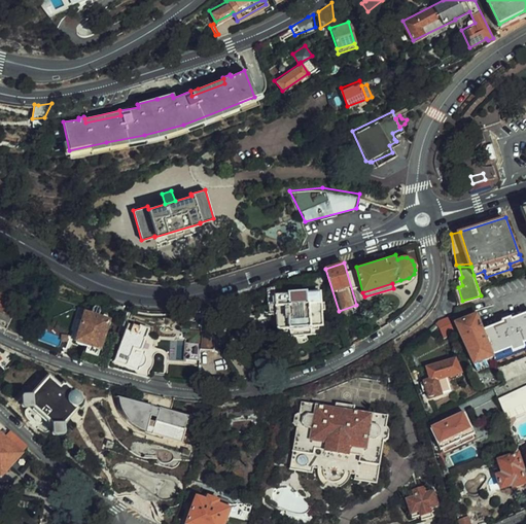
[(277,294),(277,304),(278,312),(278,326),(322,324),(320,291),(308,292),(308,289),(288,290),(288,293),(277,294)]
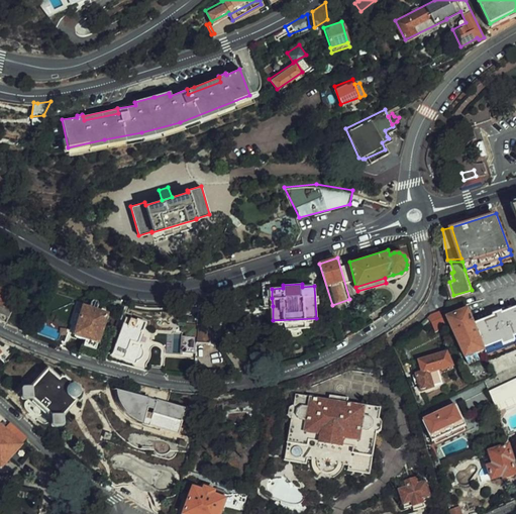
[(0,317),(5,320),(20,290),(12,286),(11,290),(0,285),(0,317)]
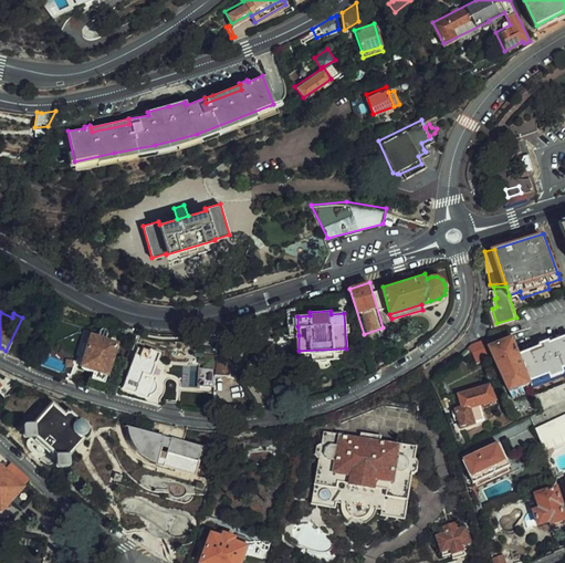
[(289,326),(297,326),(297,316),(289,316),(289,326)]
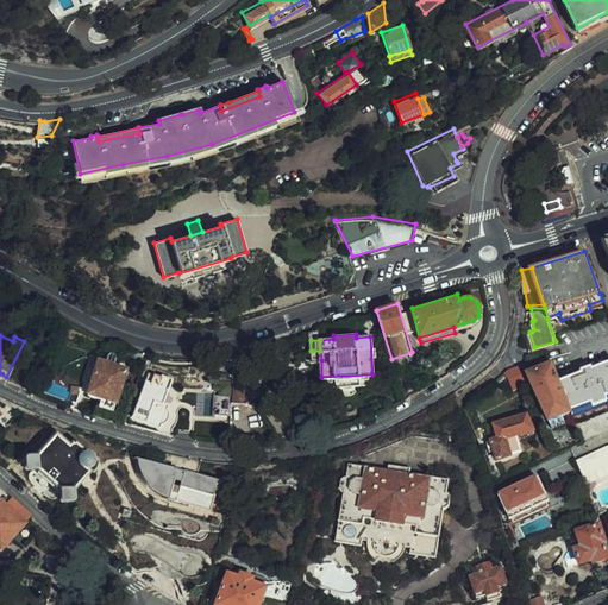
[(292,345),(281,346),(281,361),(296,360),(296,350),(292,348),(292,345)]
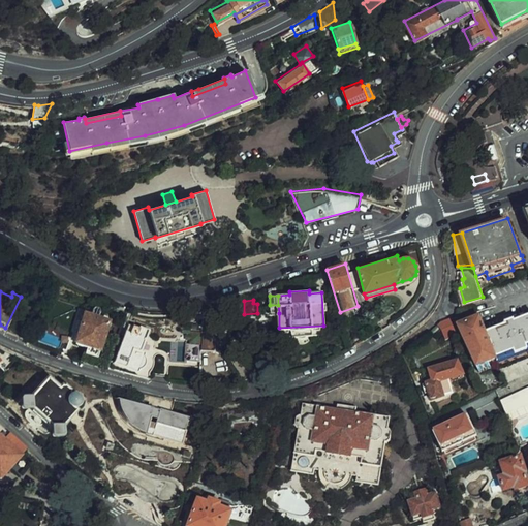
[(87,344),(82,359),(95,363),(110,318),(98,314),(100,306),(92,304),(90,312),(84,311),(82,319),(80,327),(74,341),(87,344)]
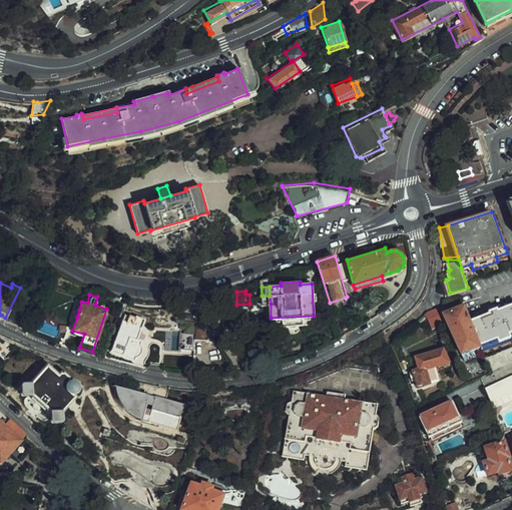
[(271,304),(270,296),(262,296),(262,304),(271,304)]
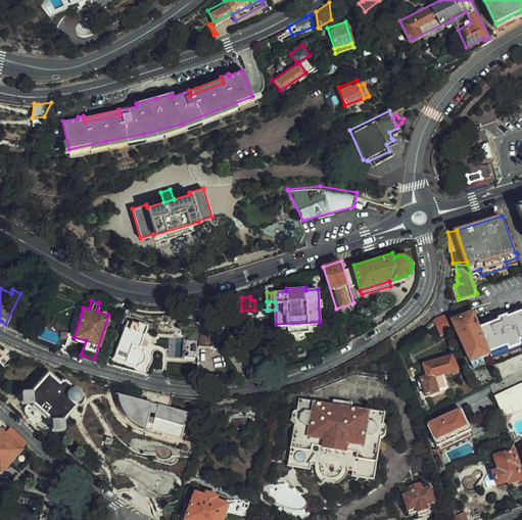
[(480,326),(474,310),(454,319),(474,366),(485,363),(482,357),(491,352),(480,326)]
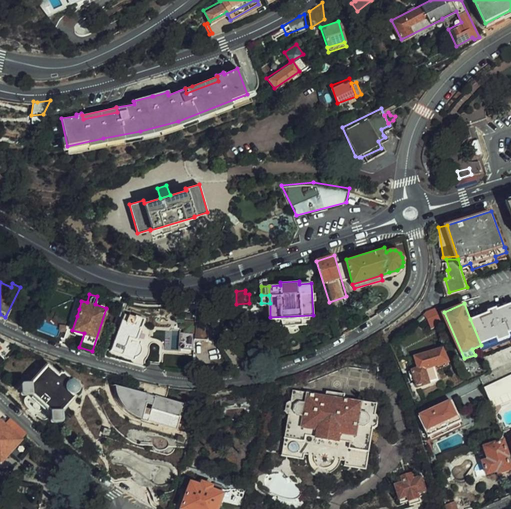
[(470,319),(481,345),(484,355),(510,344),(510,303),(496,310),(496,307),(488,310),(489,312),(470,319)]
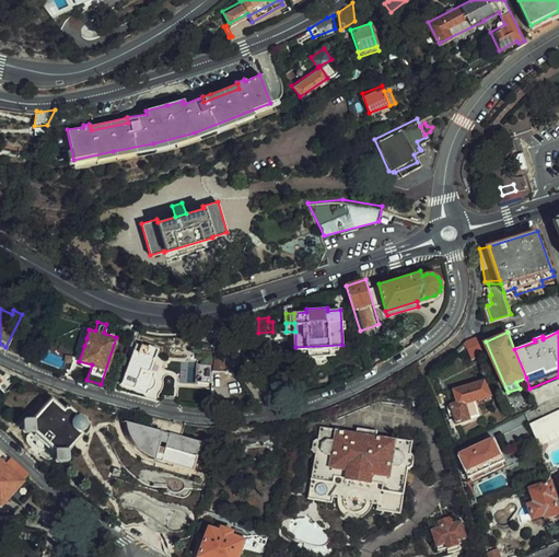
[(484,350),(477,335),(470,337),(465,341),(472,356),(484,350)]
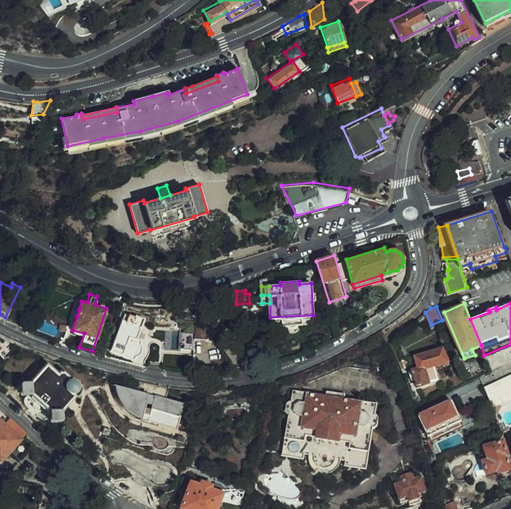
[(131,322),(132,319),(133,315),(124,312),(110,349),(121,354),(128,337),(135,338),(136,337),(140,325),(138,325),(131,322)]
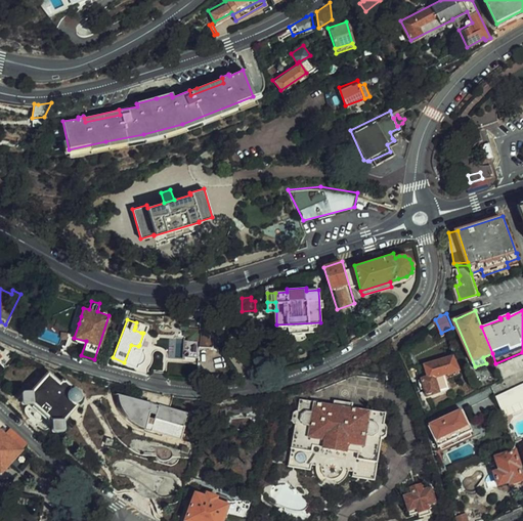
[(199,330),(200,328),(184,327),(183,339),(199,340),(199,330)]
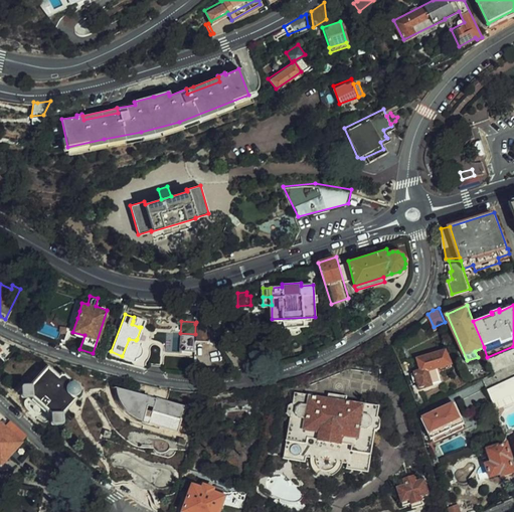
[(209,325),(195,324),(195,334),(195,340),(208,340),(209,325)]
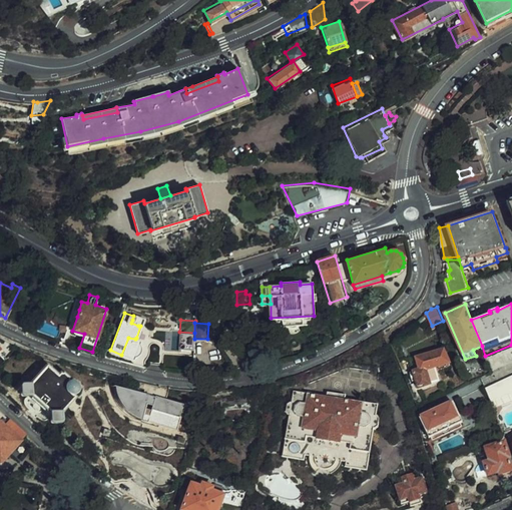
[(178,349),(193,350),(194,339),(194,333),(179,332),(178,349)]
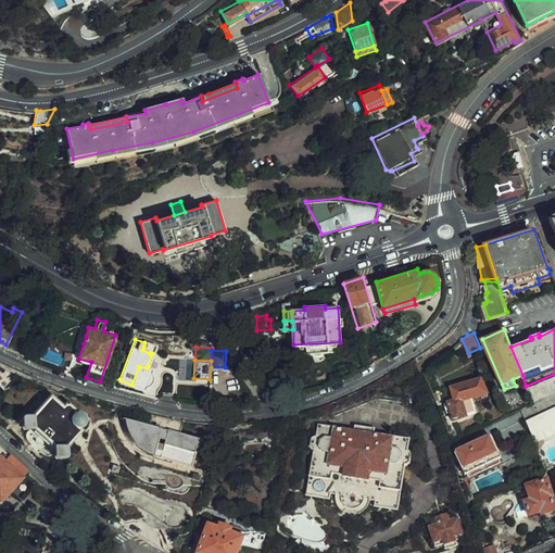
[(139,366),(131,385),(140,388),(147,378),(148,369),(148,366),(147,367),(139,366)]
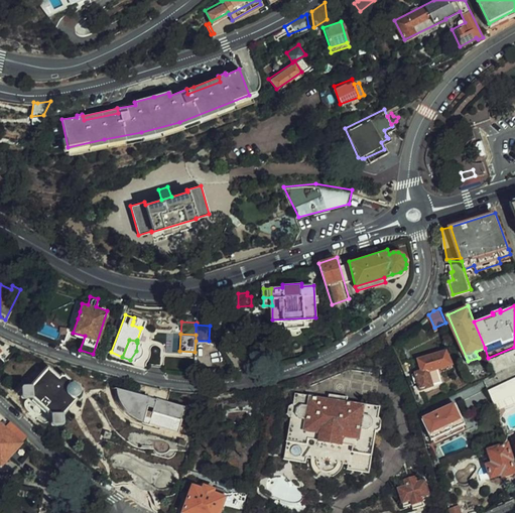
[(142,342),(137,340),(137,343),(136,351),(130,360),(134,362),(136,359),(139,355),(141,352),(141,347),(141,344),(142,342)]
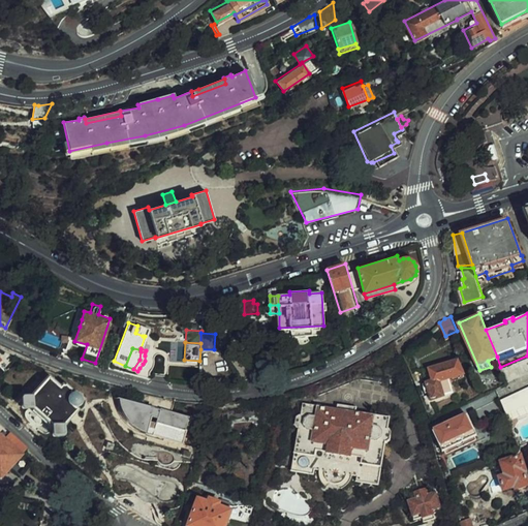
[(458,357),(429,366),(433,379),(422,383),(425,392),(429,390),(432,398),(444,394),(444,392),(454,389),(449,374),(463,369),(458,357)]
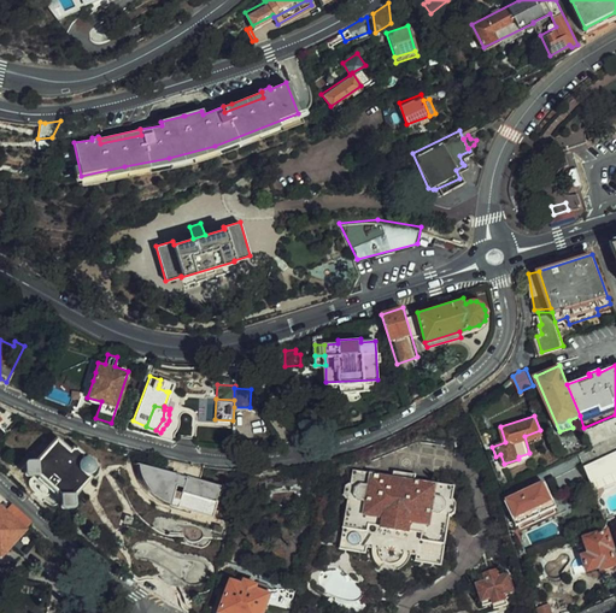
[(27,460),(27,471),(37,471),(62,494),(63,504),(72,502),(72,493),(89,475),(86,471),(92,469),(94,465),(95,460),(92,457),(87,454),(76,444),(75,447),(72,446),(70,448),(57,437),(36,459),(27,460)]
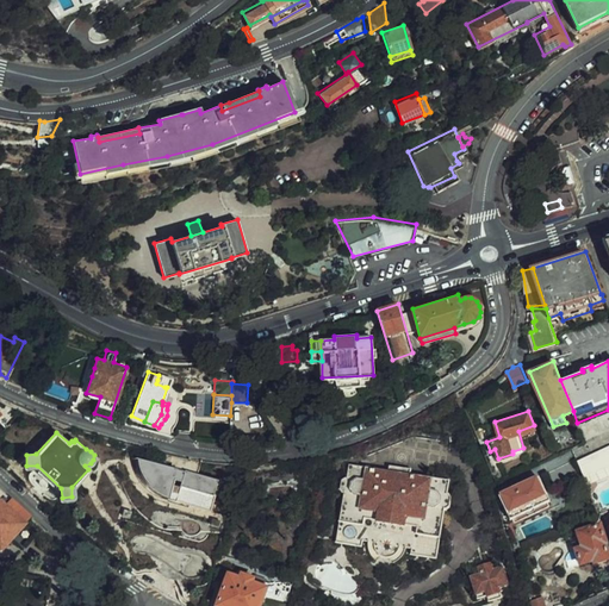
[(608,445),(577,461),(585,479),(608,467),(608,445)]
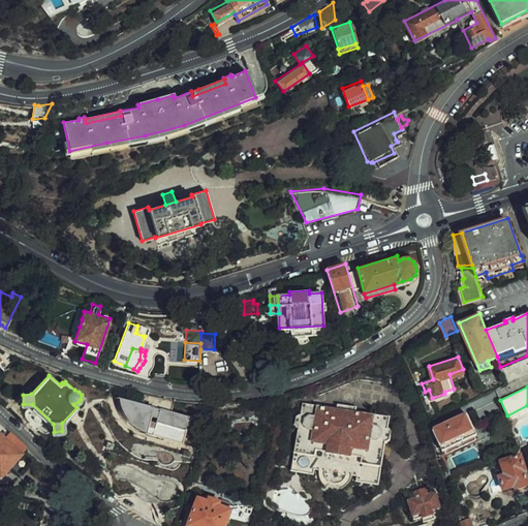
[(303,423),(296,460),(316,463),(329,465),(329,468),(331,472),(334,476),(338,477),(342,477),(344,477),(346,475),(349,472),(350,469),(363,471),(383,476),(390,438),(392,438),(395,436),(396,429),(393,426),(392,426),(394,413),(361,407),(340,404),(307,398),(305,410),(304,410),(300,412),(299,419),(301,422),(303,423)]
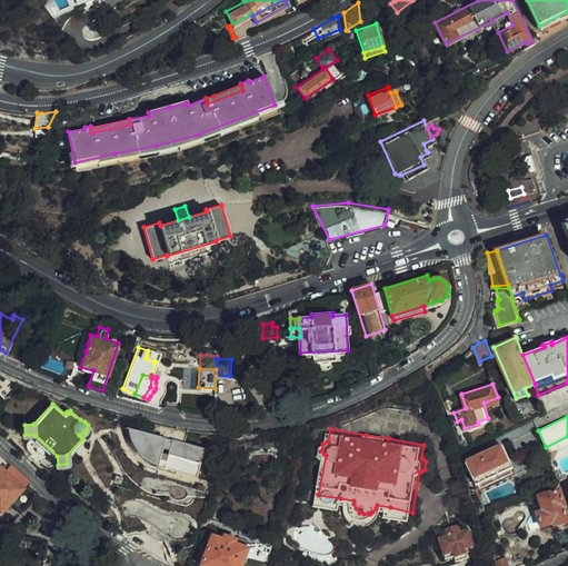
[(367,428),(366,435),(388,438),(389,432),(367,428)]
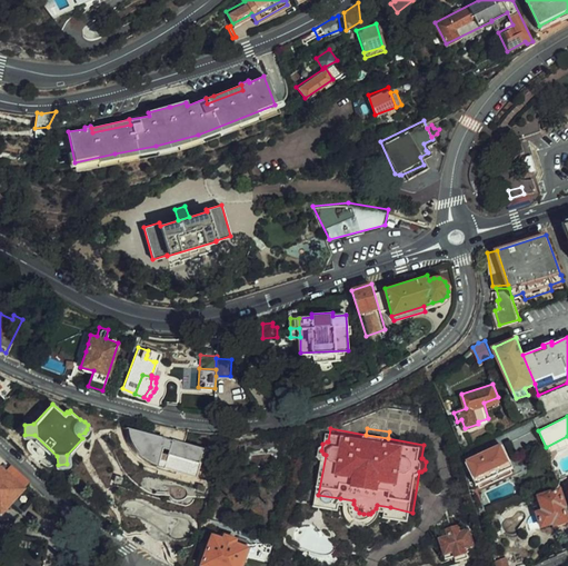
[(205,447),(173,438),(166,466),(197,475),(205,447)]
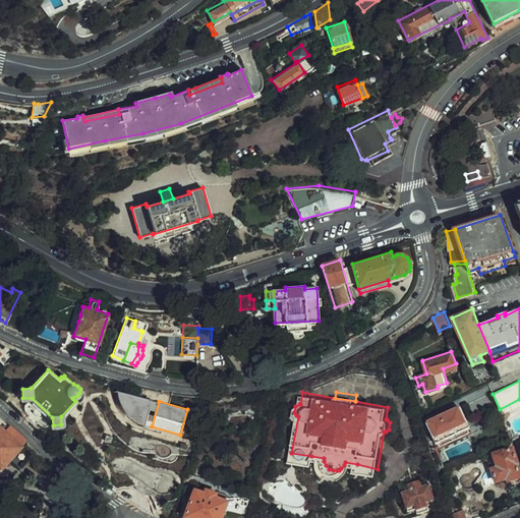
[(461,407),(427,422),(437,443),(470,427),(461,407)]
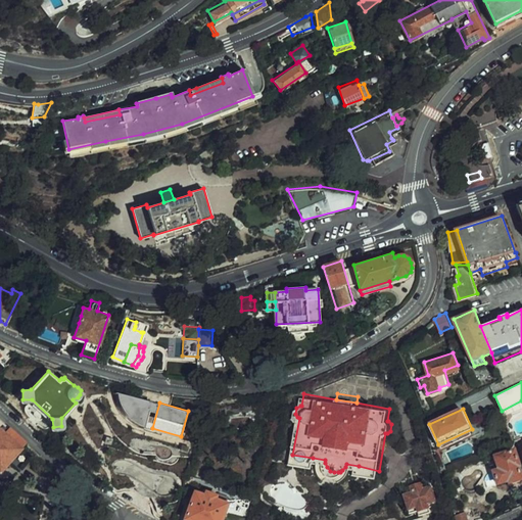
[(0,469),(26,442),(0,418),(0,469)]
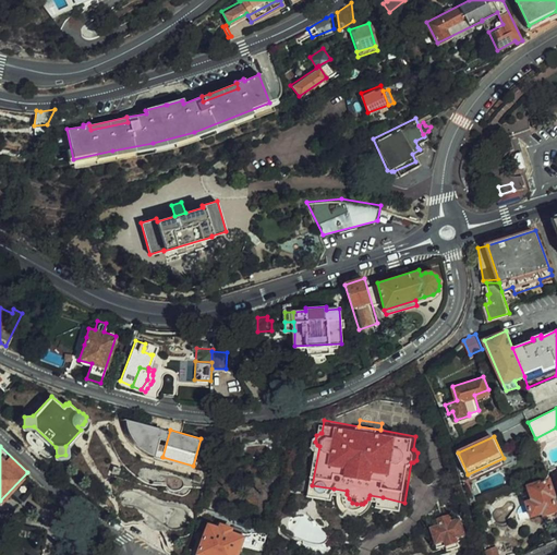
[(543,515),(556,509),(556,508),(553,496),(555,495),(548,480),(530,486),(534,499),(527,503),(531,515),(542,510),(543,515)]
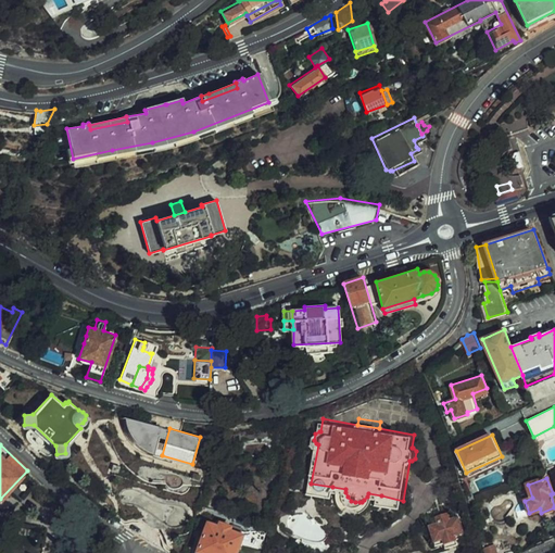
[(332,487),(311,484),(310,490),(331,493),(332,487)]
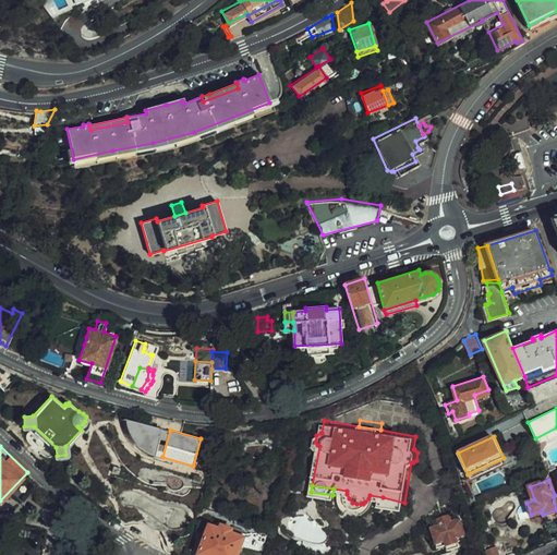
[(404,503),(383,497),(382,504),(403,508),(404,503)]
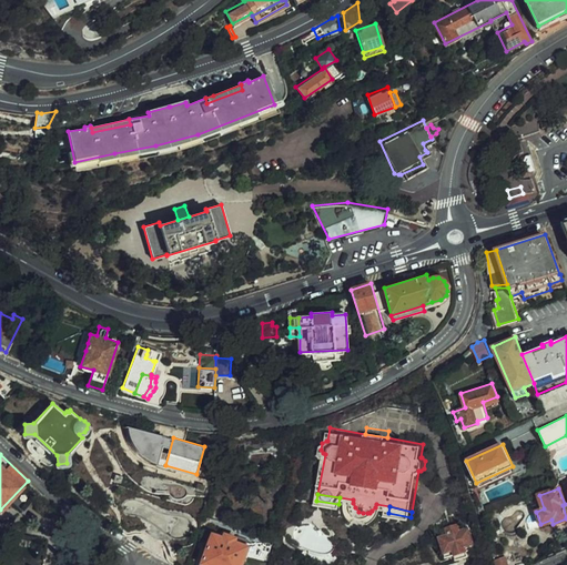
[(441,543),(445,560),(454,556),(455,560),(467,556),(466,553),(475,550),(469,533),(461,536),(459,533),(448,536),(449,540),(441,543)]
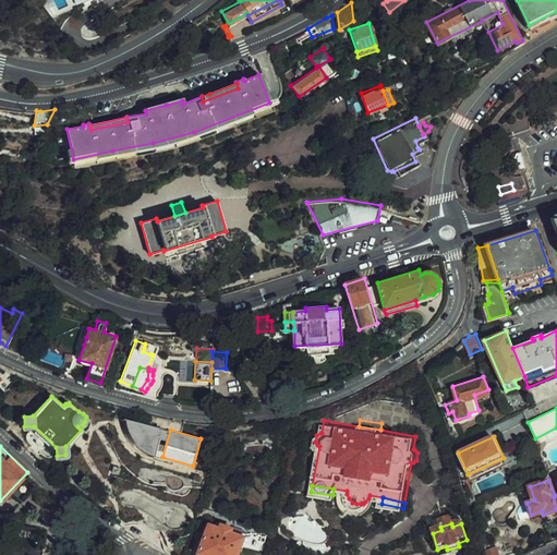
[(200,554),(237,554),(243,539),(230,534),(231,530),(221,526),(219,530),(210,527),(200,554)]
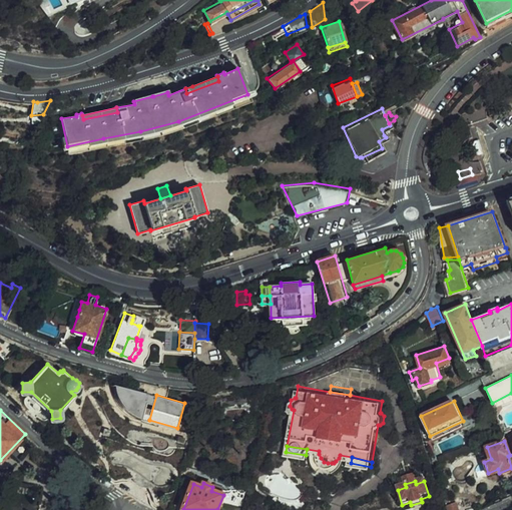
[(446,503),(447,509),(458,509),(456,500),(446,503)]
